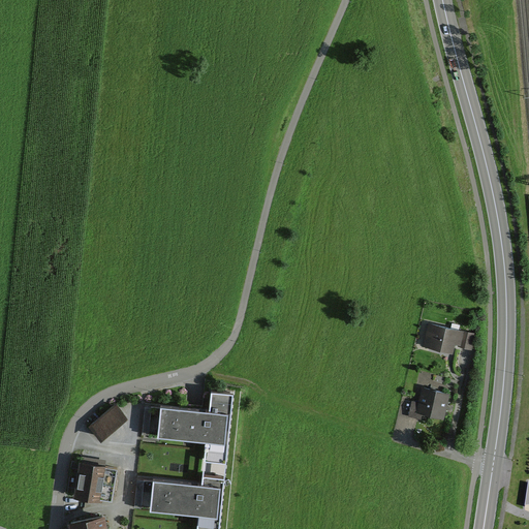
[(477,333),(428,321),(423,346),(453,353),(455,345),(473,349),(477,333)]
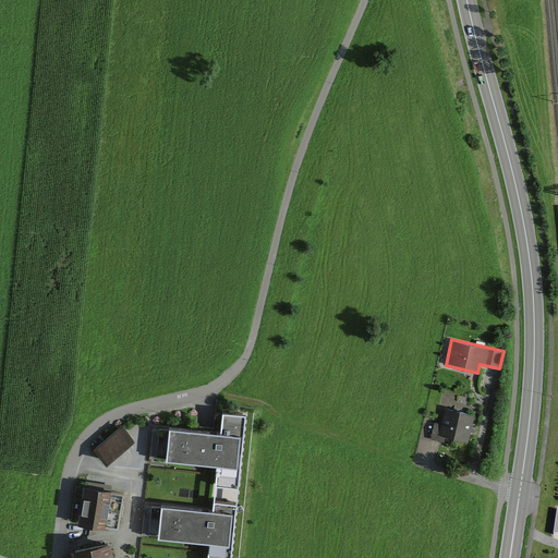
[(456,410),(446,408),(443,423),(435,421),(431,439),(445,443),(446,437),(468,441),(474,414),(456,410)]
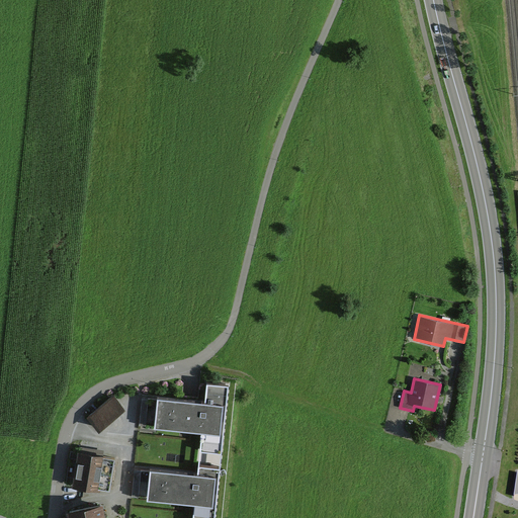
[(158,398),(155,428),(201,433),(199,449),(222,451),(229,385),(207,383),(205,403),(158,398)]
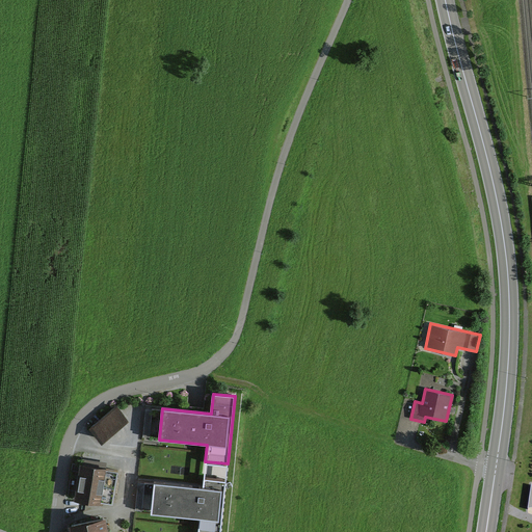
[(117,406),(90,428),(101,441),(128,419),(117,406)]
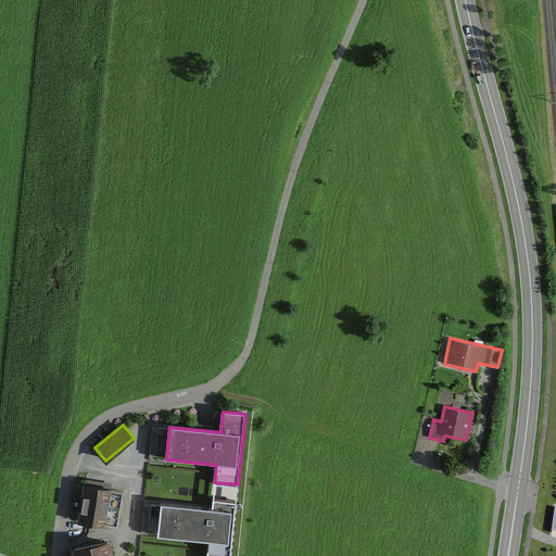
[(85,484),(77,521),(105,527),(106,523),(116,526),(119,509),(122,493),(112,492),(112,489),(85,484)]
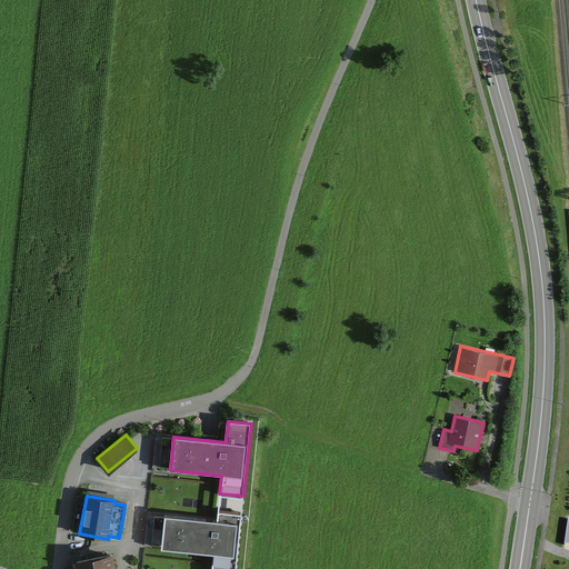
[(167,517),(163,549),(215,553),(212,568),(236,568),(241,513),(220,511),(219,521),(167,517)]
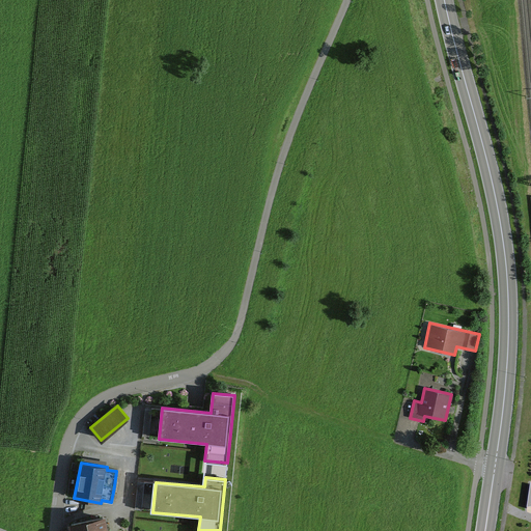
[(108,530),(106,516),(67,524),(68,530),(108,530)]
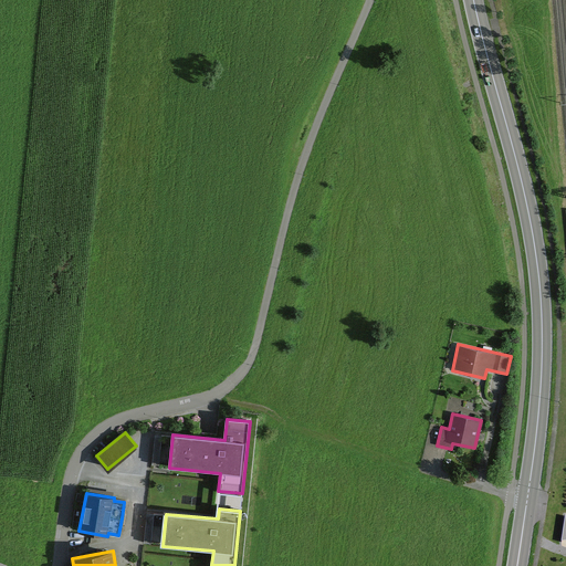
All buildings are outlined.
